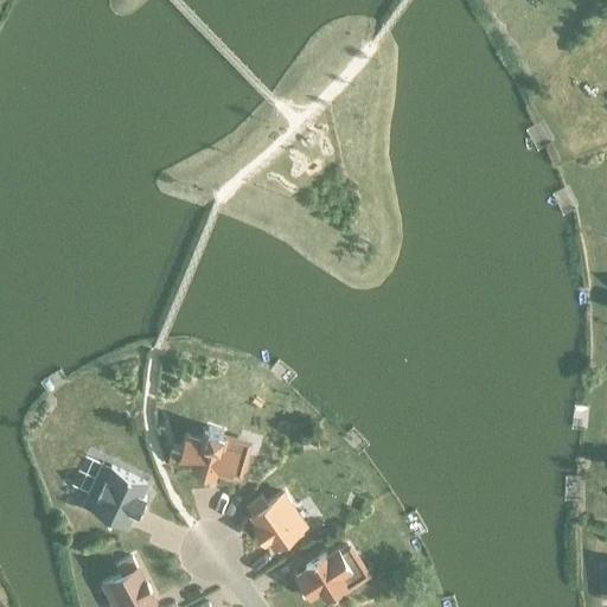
[(195,464),(193,468),(213,474),(215,470),(229,474),(237,477),(241,466),(231,464),(235,453),(221,448),(224,439),(221,438),(223,432),(209,427),(206,433),(204,433),(200,442),(186,439),(184,446),(181,452),(183,453),(181,454),(180,460),(195,464)]
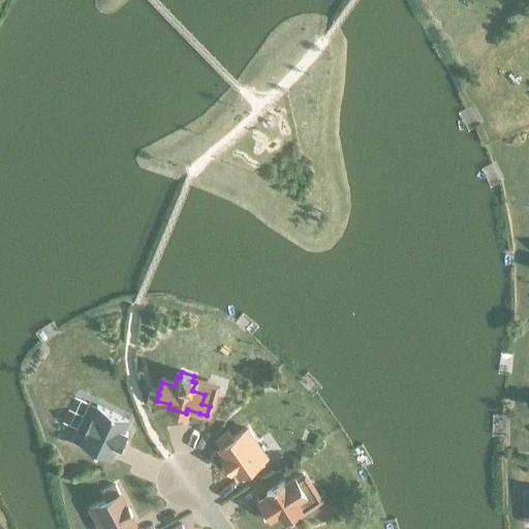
[(149,394),(146,402),(156,405),(157,401),(158,396),(149,394)]
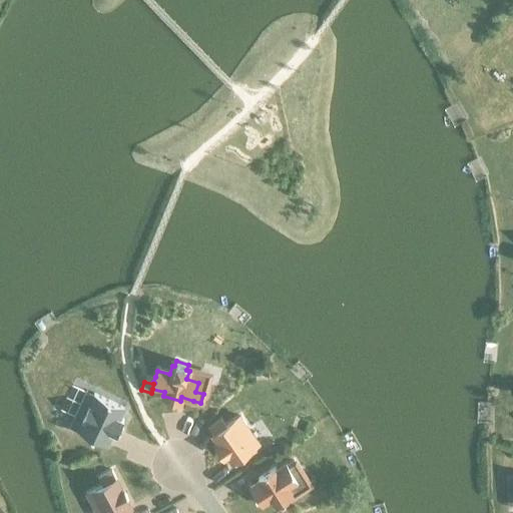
[(123,408),(93,394),(82,418),(75,415),(70,426),(77,429),(76,430),(106,444),(111,433),(116,435),(122,421),(118,419),(123,408)]
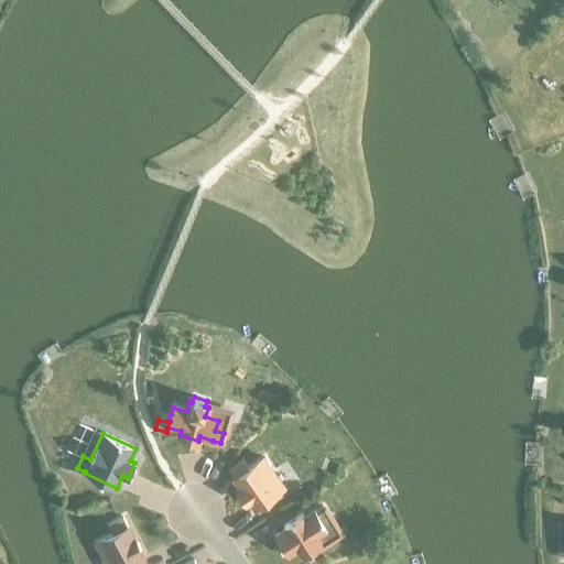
[(228,470),(234,479),(241,489),(239,491),(246,501),(248,499),(253,507),(270,496),(273,500),(274,501),(281,496),(278,490),(268,476),(273,472),(263,458),(248,469),(241,461),(228,470)]
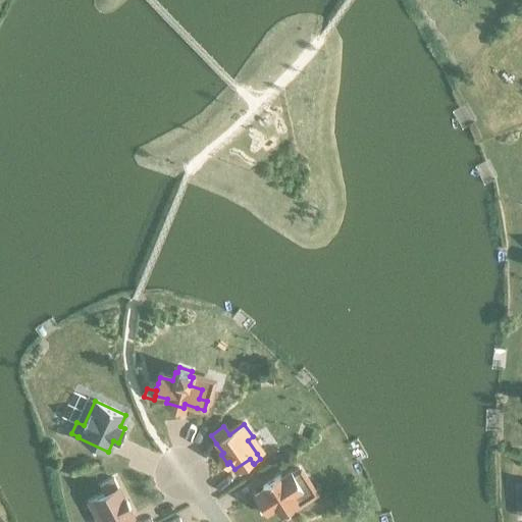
[(302,475),(297,467),(279,477),(277,474),(261,484),(263,487),(253,494),(264,512),(274,506),(279,513),(296,503),(291,494),(301,488),(296,478),(302,475)]
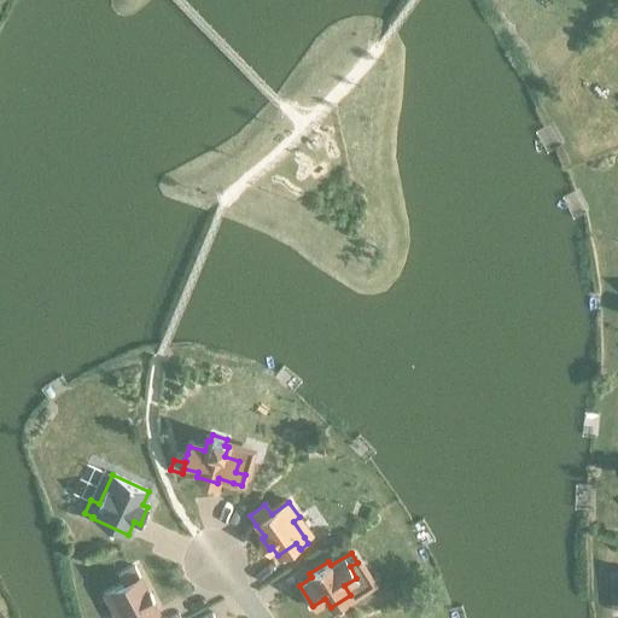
[(139,577),(134,567),(117,576),(122,586),(104,595),(112,612),(120,608),(123,617),(141,617),(157,611),(139,577)]
